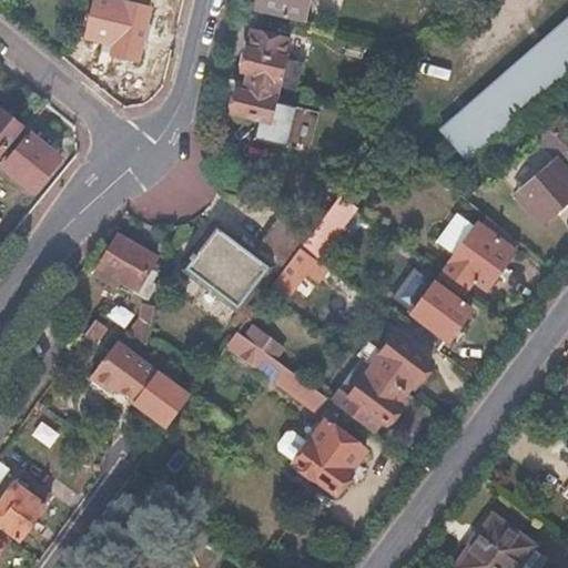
[(152,9),(117,0),(95,0),(88,37),(115,44),(113,53),(140,60),(152,9)]
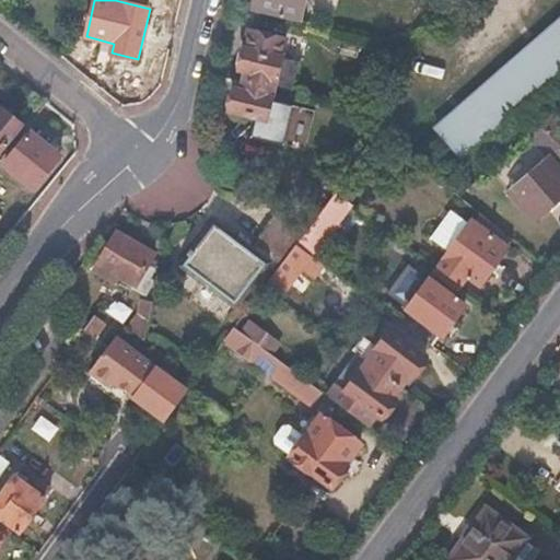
[(305,0),(255,0),(254,8),(301,20),(305,0)]
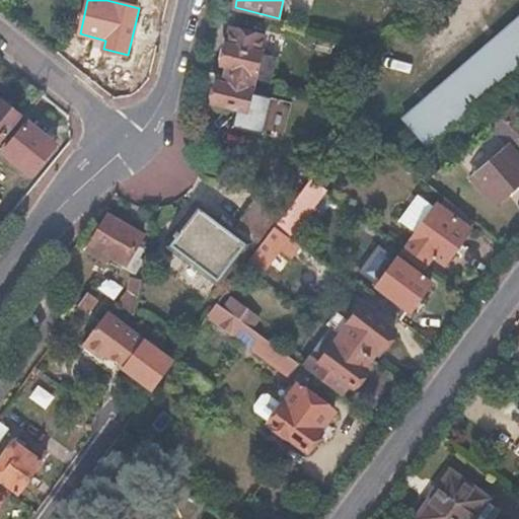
[(518,66),(518,17),(402,121),(426,149),(518,66)]
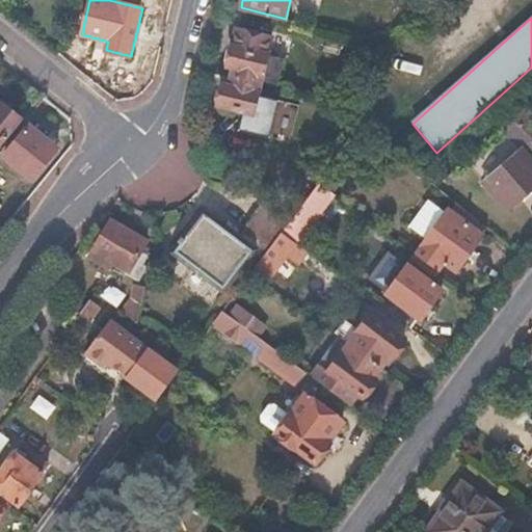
[(272,34),(236,25),(224,70),(233,72),(231,80),(258,86),(274,90),(282,61),(266,58),(272,34)]
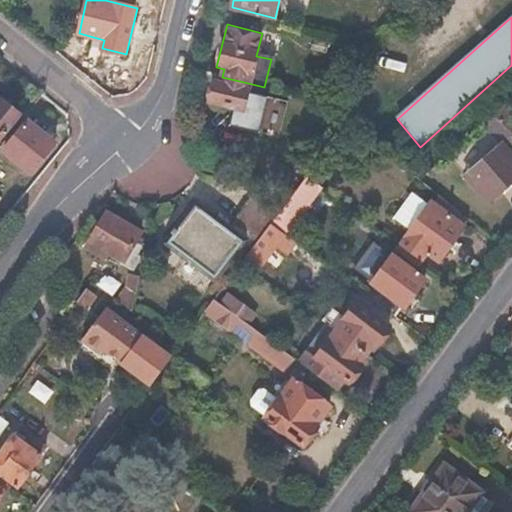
[(220,87),(211,85),(207,104),(235,110),(232,127),(262,134),(269,98),(246,92),(248,83),(222,77),(220,87)]
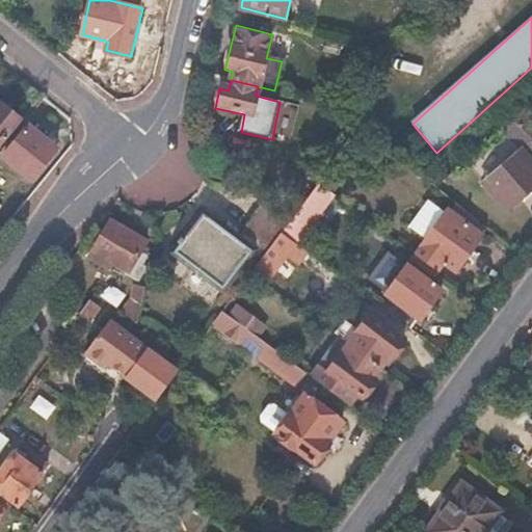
[(0,142),(20,118),(0,103),(0,142)]
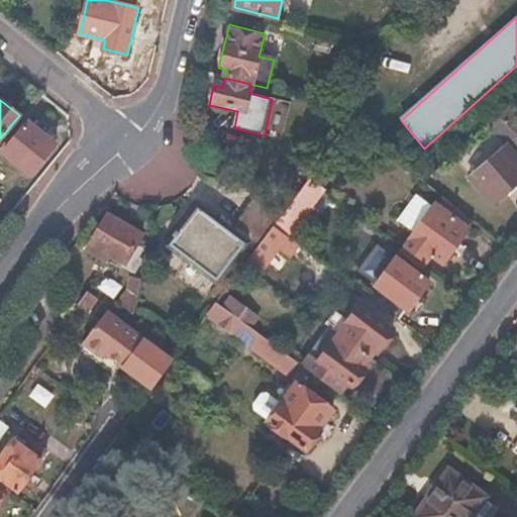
[(516,105),(514,102),(499,115),(516,133),(516,105)]
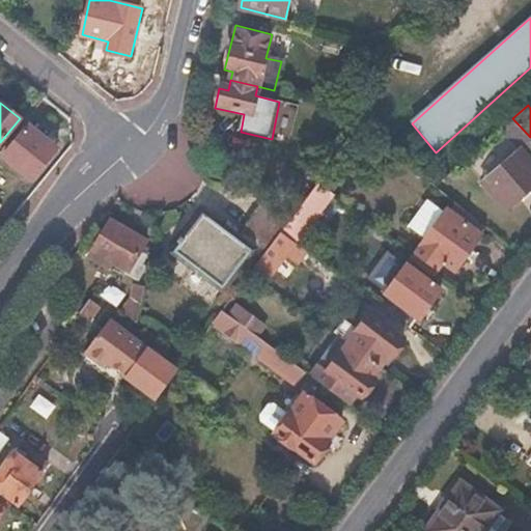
[(502,128),(520,148),(480,183),(506,211),(530,189),(530,160),(530,159),(530,137),(512,118),(502,128)]
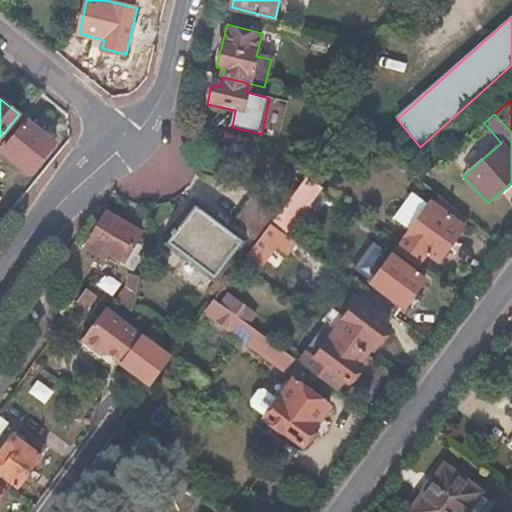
[(51,142),(26,122),(3,152),(28,172),(51,142)]
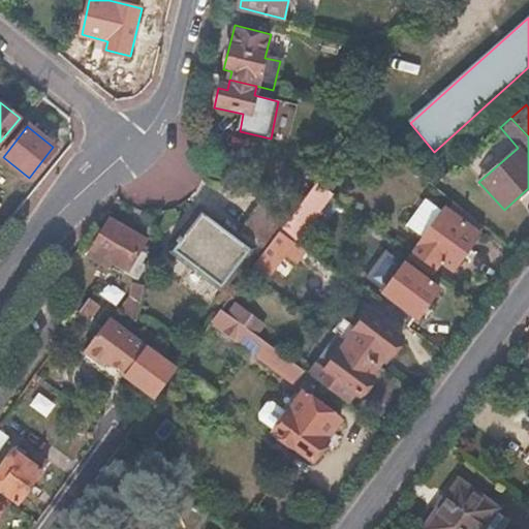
[(316,182),(305,198),(286,222),(279,231),(290,240),(328,190),(316,182)]
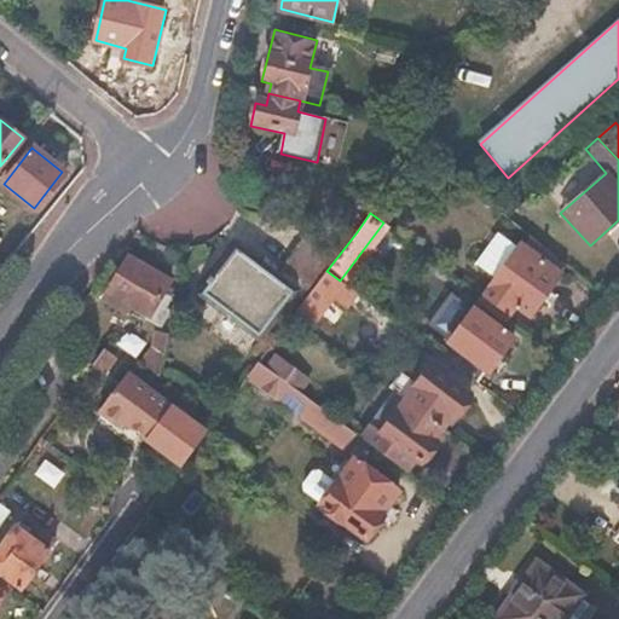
[(498,231),(475,261),(495,277),(514,291),(508,299),(516,305),(530,316),(562,273),(521,242),(518,247),(498,231)]
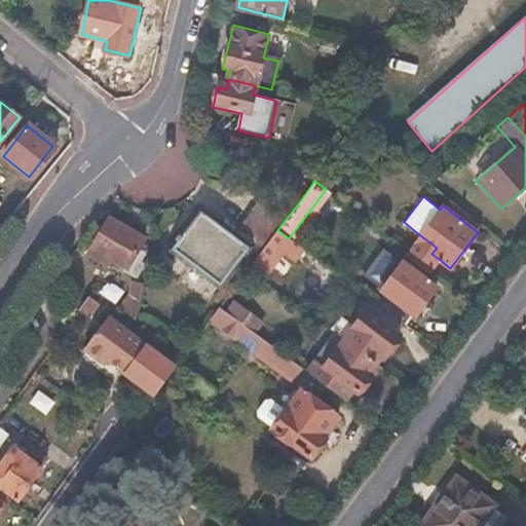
[(237,229),(240,231),(233,239),(199,215),(195,220),(251,265),(277,230),(285,221),(259,201),(237,229)]
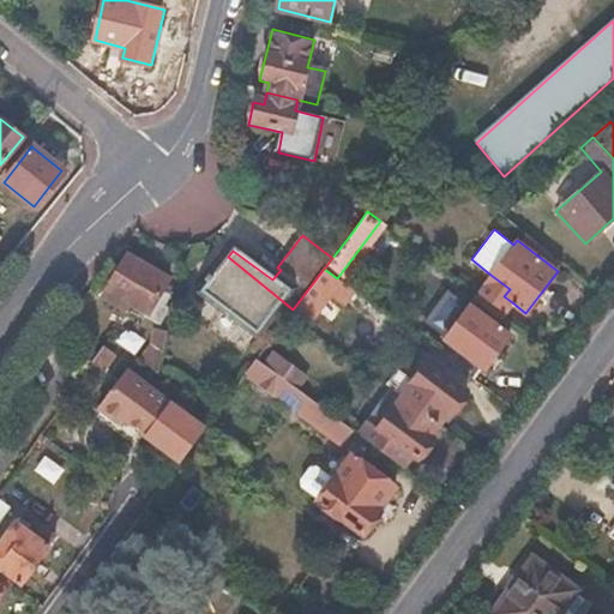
[(127,256),(107,289),(148,312),(145,318),(157,325),(167,308),(162,306),(168,296),(161,292),(168,280),(127,256)]
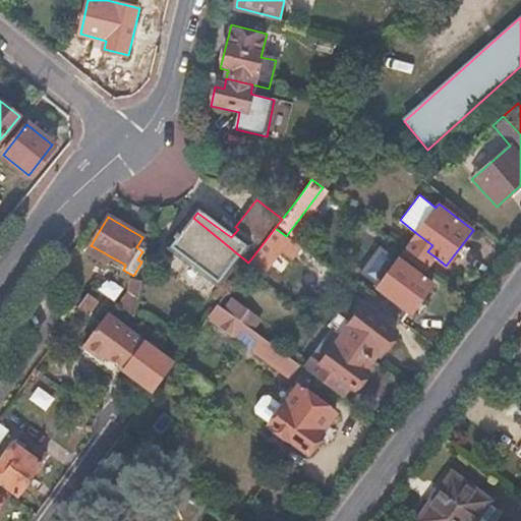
[(175,242),(171,247),(218,283),(231,265),(241,272),(245,267),(248,263),(193,218),(179,236),(177,234),(172,240),(175,242)]
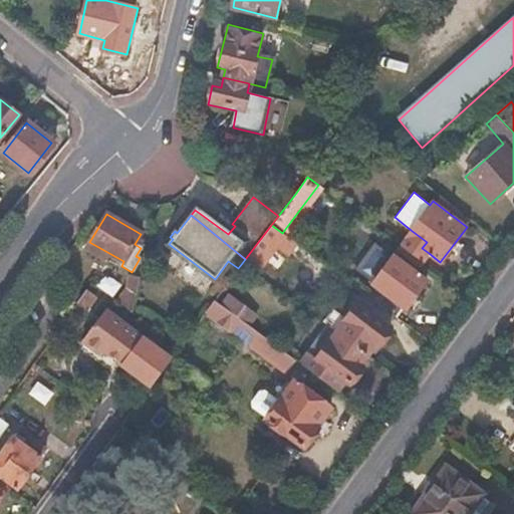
[(282,233),(271,225),(245,259),(242,263),(257,274),(277,247),(287,255),(296,243),(282,233)]
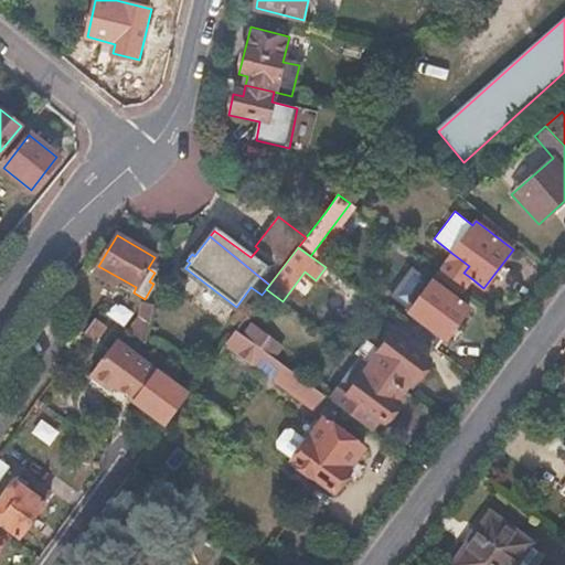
[(469,266),(451,253),(439,269),(465,288),(471,278),(464,273),(469,266)]
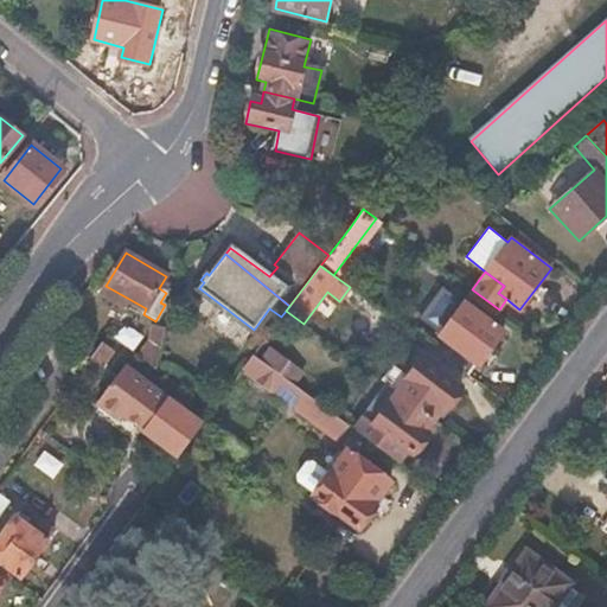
[(440,334),(446,339),(438,352),(467,374),(478,360),(479,362),(504,331),(465,301),(440,334)]
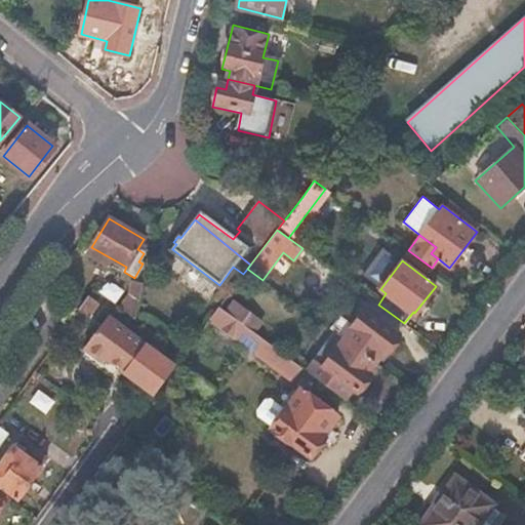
[(81,263),(73,275),(92,289),(98,293),(108,281),(81,263)]
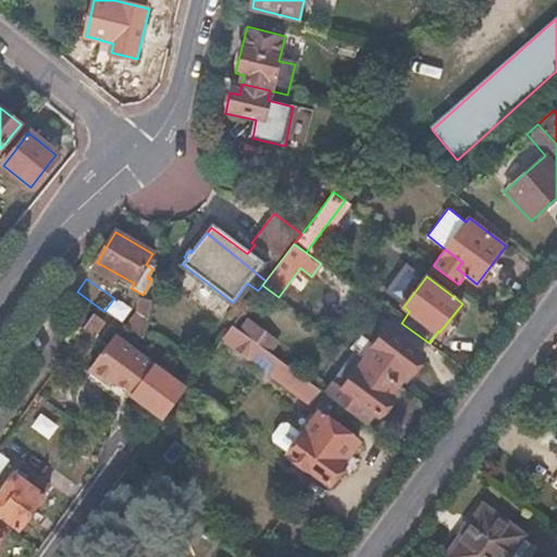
[(140,299),(139,312),(127,326),(141,336),(150,300),(140,299)]
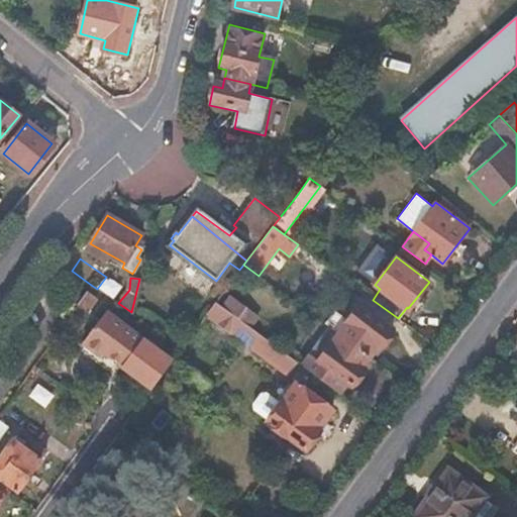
[(95,297),(87,291),(77,305),(85,311),(95,297)]
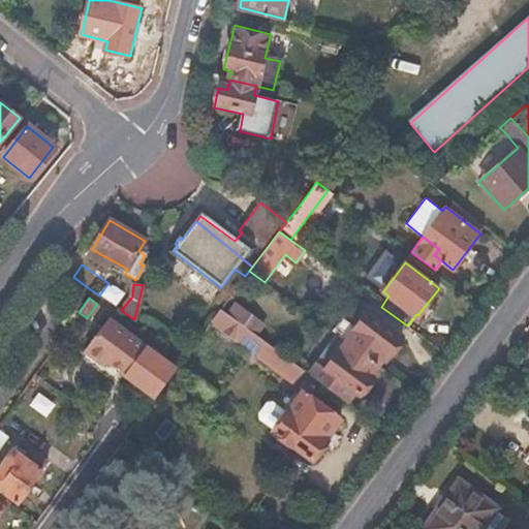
[(263,324),(235,303),(226,314),(255,335),(263,324)]
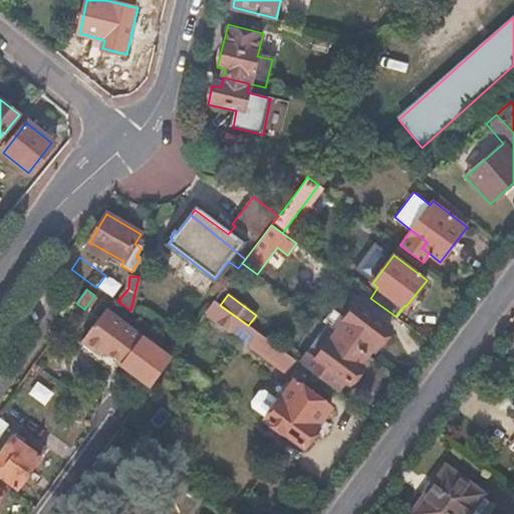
[(214,300),(204,314),(284,373),(295,359),(248,325),(220,305),(214,300)]
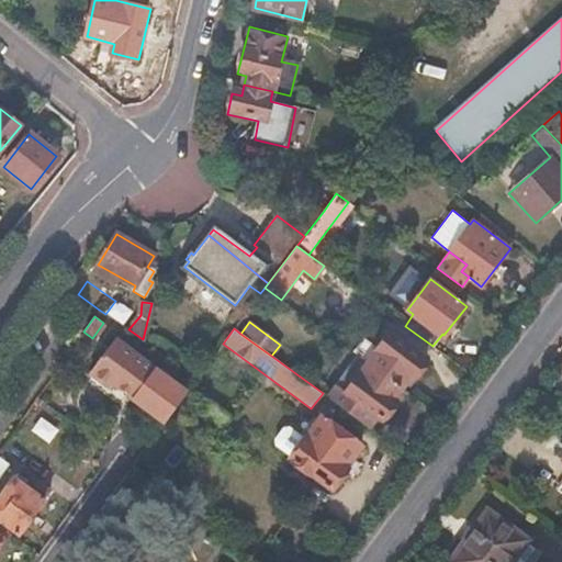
[(427,359),(390,330),(367,362),(402,389),(411,375),(413,378),(427,359)]
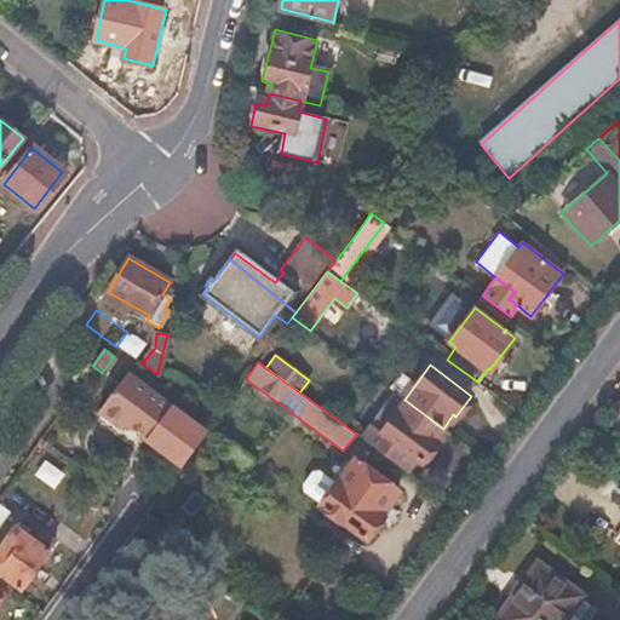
[(128,374),(101,413),(122,429),(126,423),(182,464),(199,441),(206,431),(128,374)]
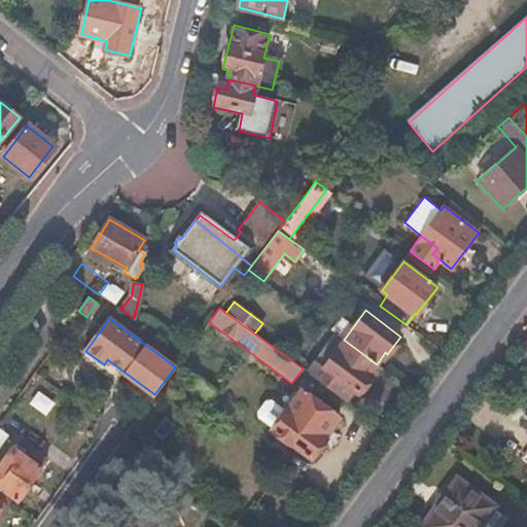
[(334,332),(313,360),(315,361),(307,373),(346,401),(354,390),(358,393),(371,377),(369,375),(377,364),(344,340),(334,332)]
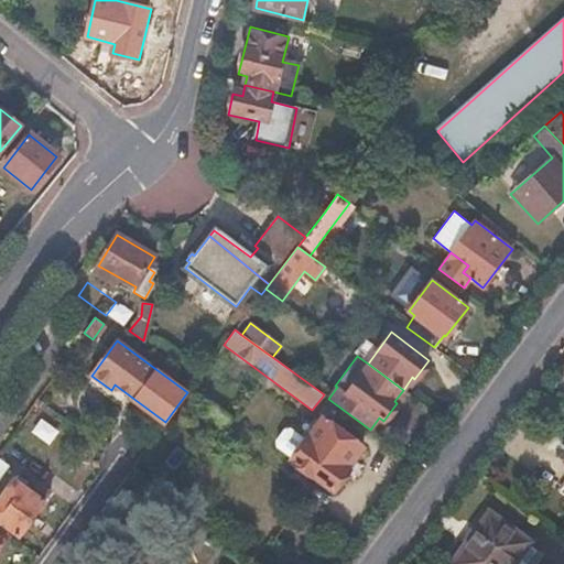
[(361,446),(323,418),(306,438),(290,425),(283,426),(273,438),(274,445),(328,486),(344,466),(346,467),(361,446)]
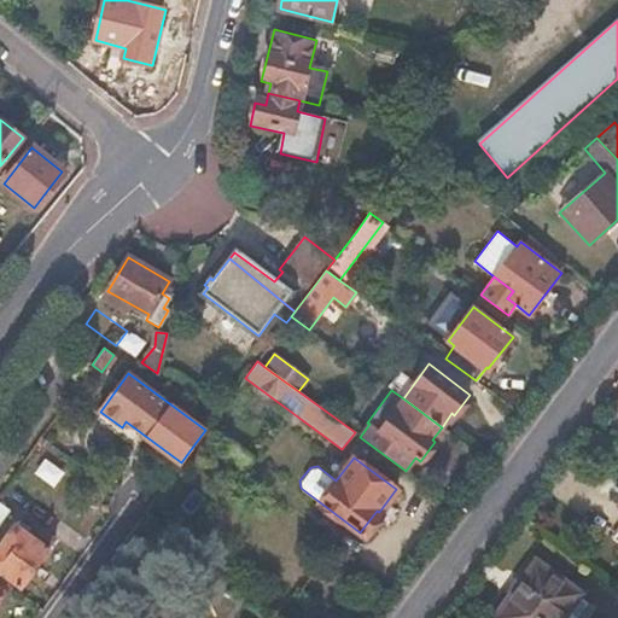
[(30,534),(17,525),(0,548),(0,569),(22,584),(57,537),(39,523),(30,534)]
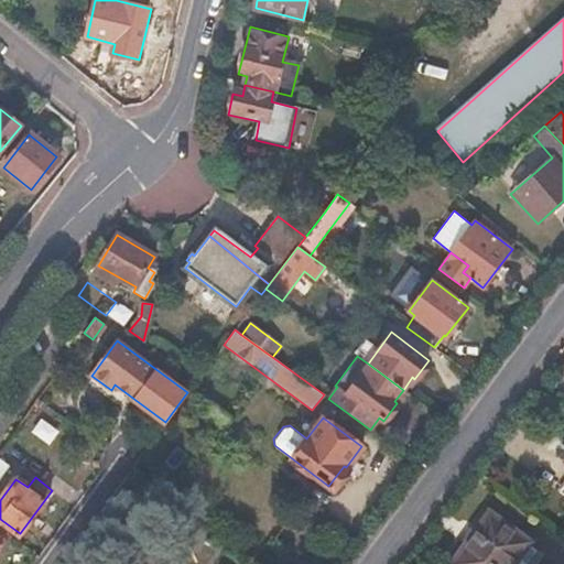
[(512,563),(530,542),(491,512),(453,563),(512,563)]
